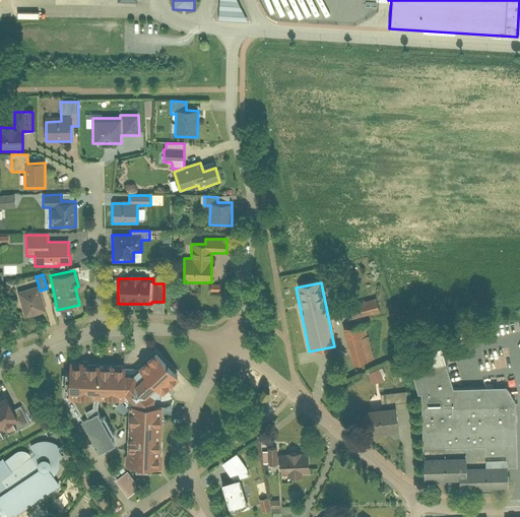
[(39,286),(17,293),(24,318),(46,312),(40,291),(39,286)]
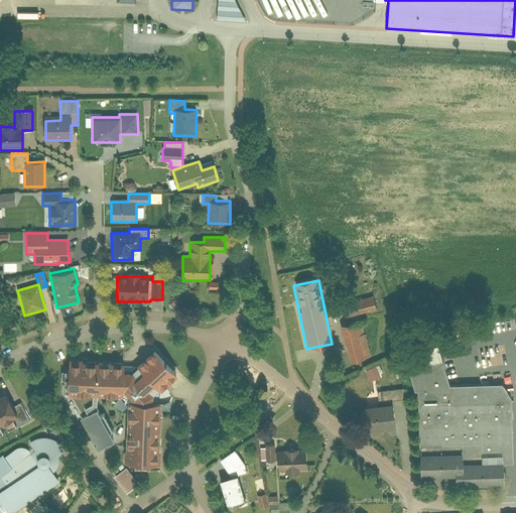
[(341,305),(344,318),(378,310),(374,297),(341,305)]
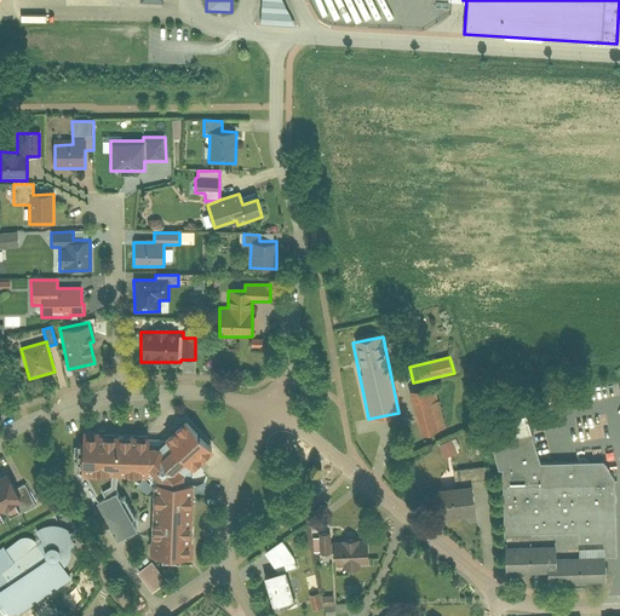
[(409,393),(420,438),(446,432),(434,386),(409,393)]
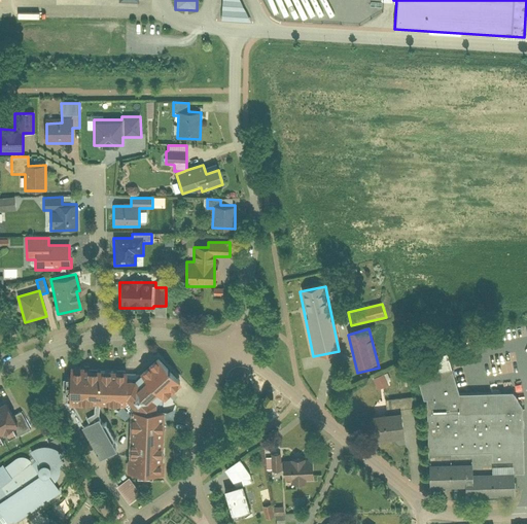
[(412,359),(417,378),(451,369),(446,350),(422,356),(412,359)]
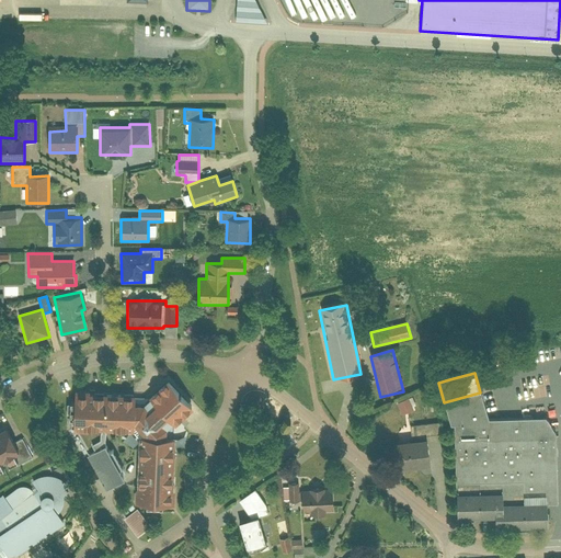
[(134,393),(75,390),(72,429),(100,430),(105,430),(130,431),(138,441),(136,508),(172,508),(174,434),(162,433),(193,407),(165,378),(145,398),(134,397),(134,393)]
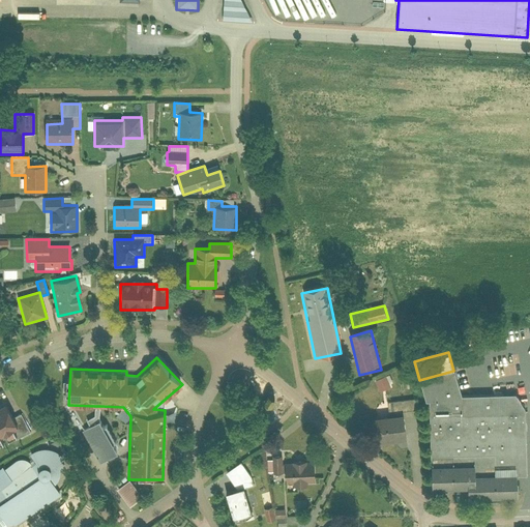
[(461,394),(453,371),(419,380),(425,401),(429,401),(430,462),(474,462),(474,472),(516,471),(516,475),(526,475),(524,408),(514,393),(461,394)]
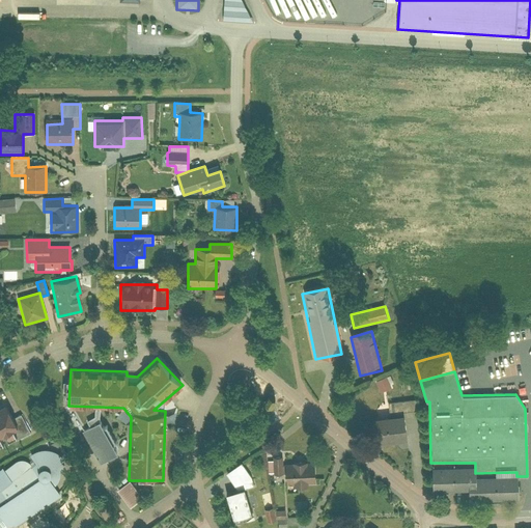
[(374,384),(380,396),(392,391),(386,379),(374,384)]
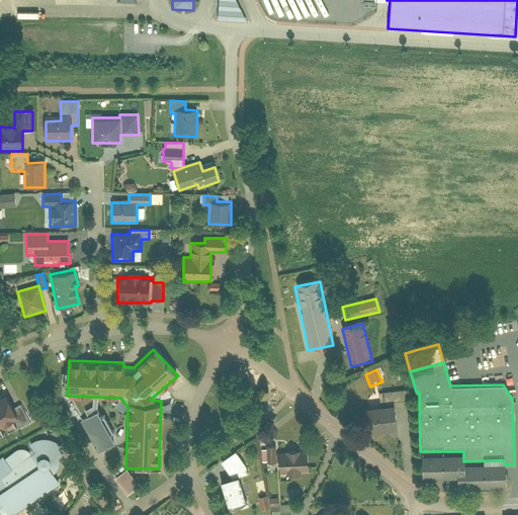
[(394,404),(407,402),(406,391),(382,394),(384,405),(394,404)]
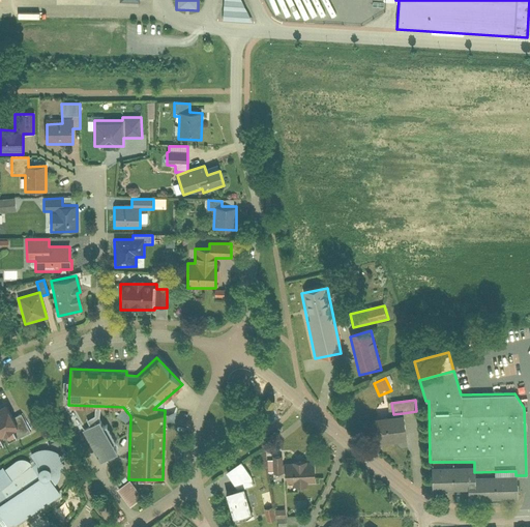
[(0,445),(18,437),(18,438),(30,432),(21,414),(15,416),(9,406),(0,410),(0,445)]
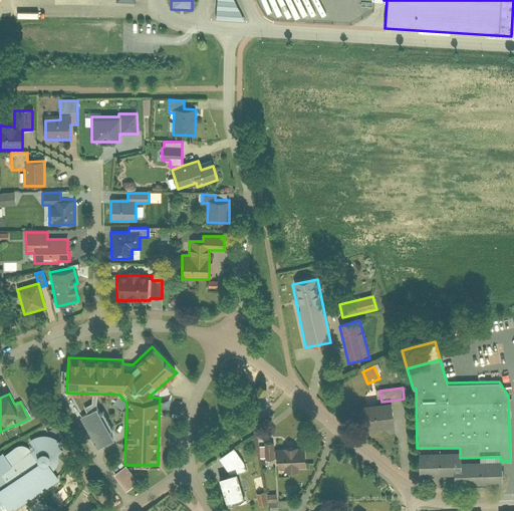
[(96,394),(91,394),(90,400),(83,404),(86,409),(79,413),(96,446),(112,437),(94,404),(96,403),(96,394)]
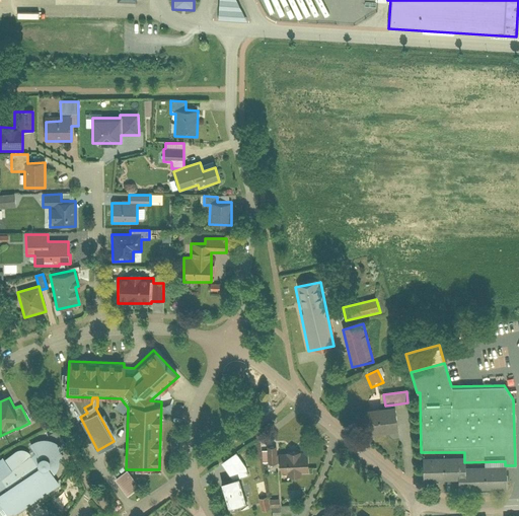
[(385,406),(365,408),(367,433),(396,431),(394,404),(385,406)]
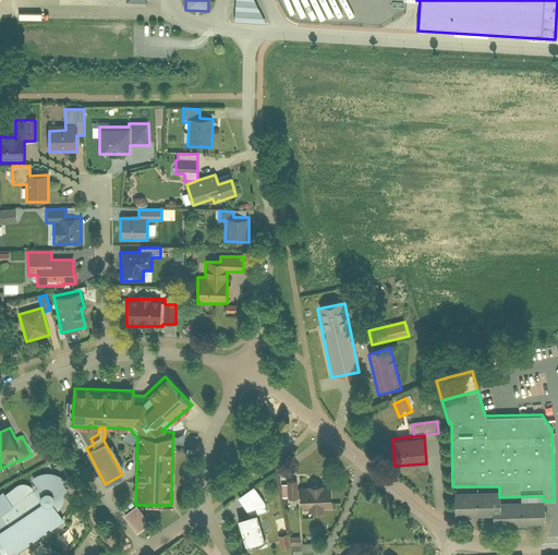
[(12,554),(63,522),(57,511),(58,509),(62,505),(63,501),(63,495),(68,495),(68,490),(67,483),(63,478),(57,474),(49,473),(43,473),(36,475),(31,479),(37,486),(12,504),(2,492),(0,493),(0,554),(12,554)]
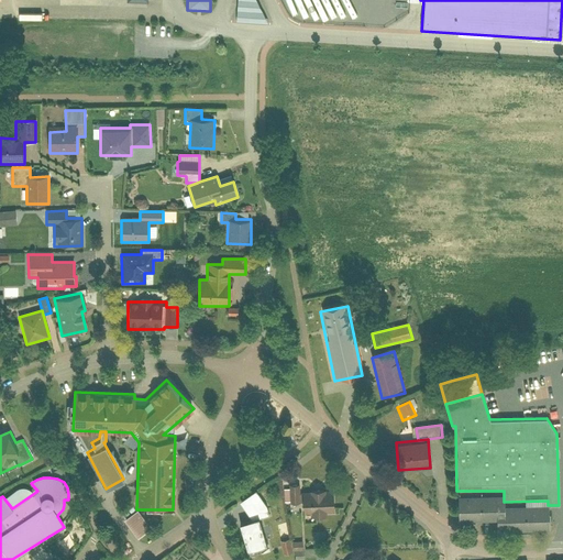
[(300,487),(289,489),(290,504),(302,503),(300,487)]
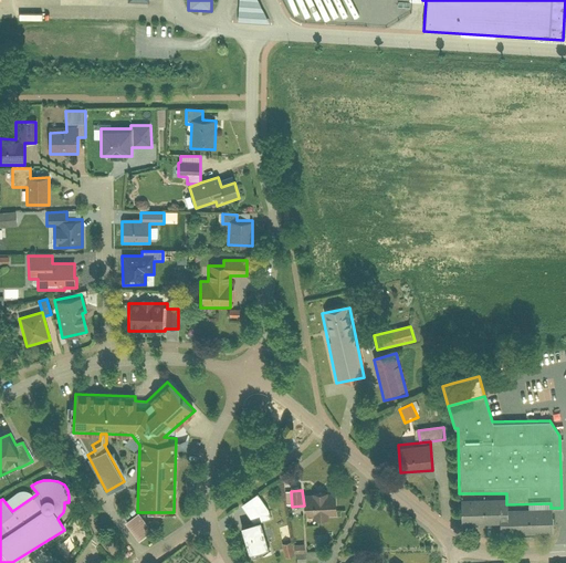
[(506,493),(459,493),(460,520),(499,519),(499,530),(552,529),(551,508),(551,503),(506,504),(506,493)]
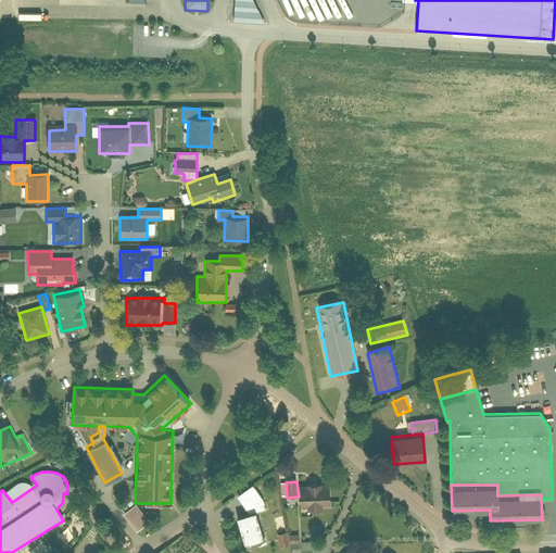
[(252,486),(237,495),(247,510),(248,512),(255,511),(256,513),(265,510),(263,500),(252,486)]
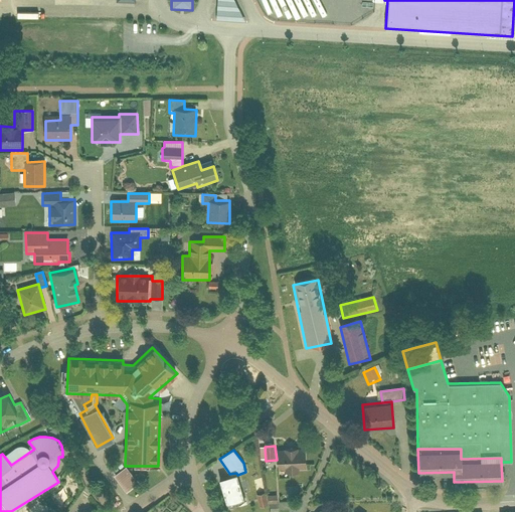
[(287,457),(280,457),(280,472),(288,472),(288,476),(302,476),(302,471),(308,471),(308,459),(300,459),(300,452),(287,452),(287,457)]
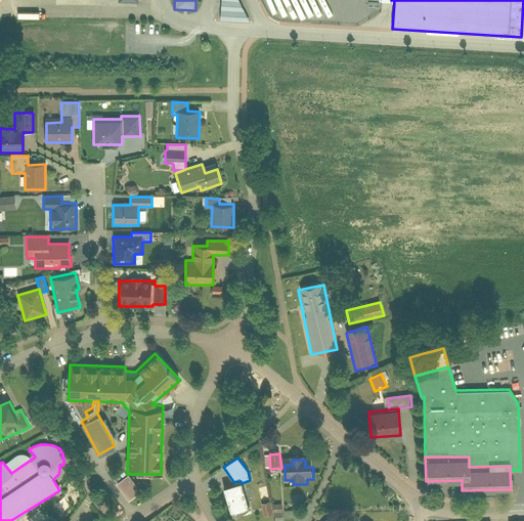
[(130,477),(117,485),(130,505),(142,496),(130,477)]
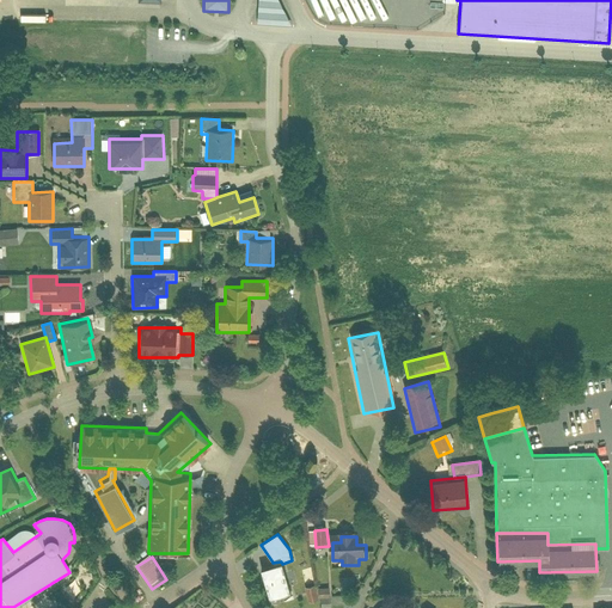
[(273,563),(259,566),(269,596),(289,591),(282,564),(281,562),(273,563)]
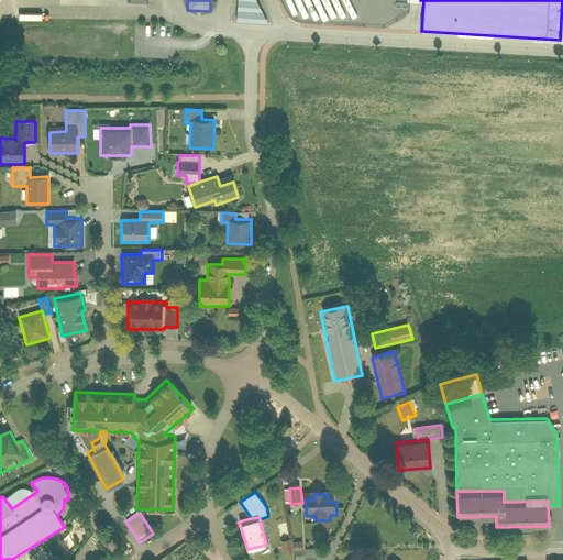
[(288,541),(280,544),(285,558),(291,557),(288,541)]
